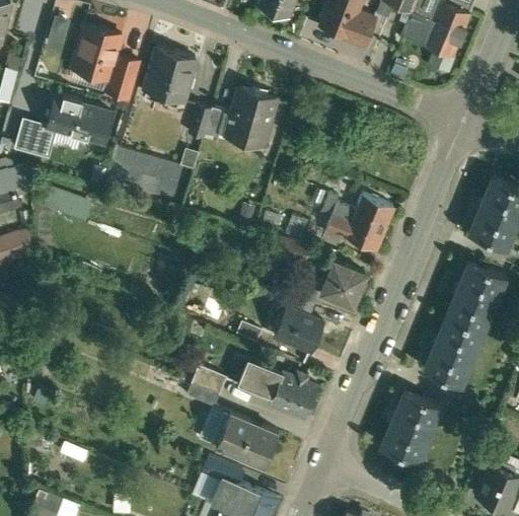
[(12,2),(3,0),(0,0),(0,42),(1,43),(12,2)]
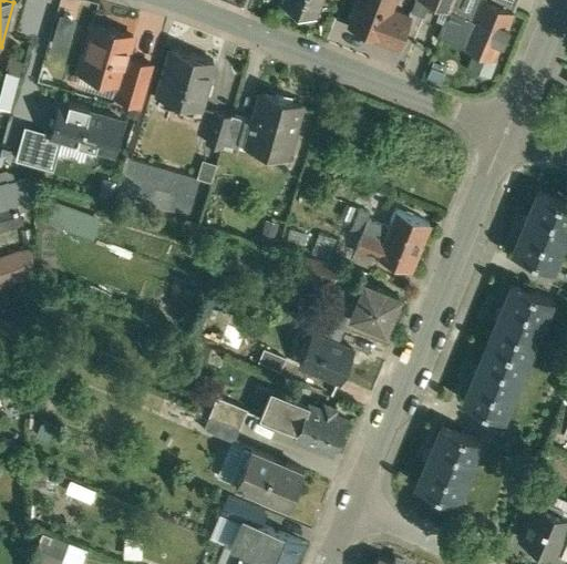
[(321,0),(282,0),(281,4),(316,17),(321,0)]
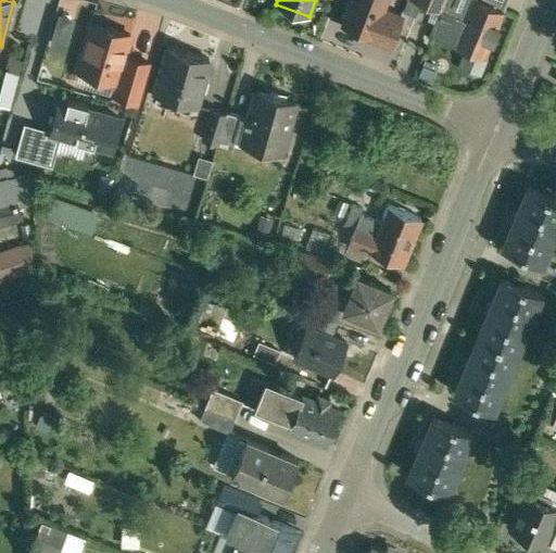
[(350,0),(349,4),(351,9),(344,26),(373,38),(370,41),(391,49),(403,20),(383,12),(388,0),(350,0)]
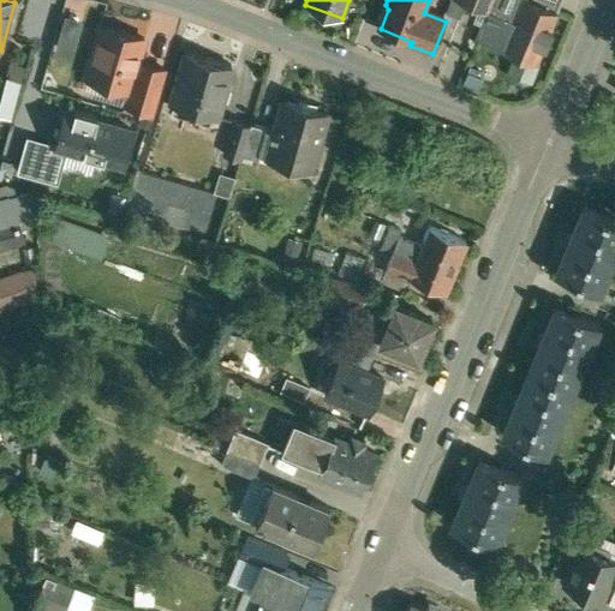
[(523,0),(453,0),(491,16),(513,24),(523,0)]
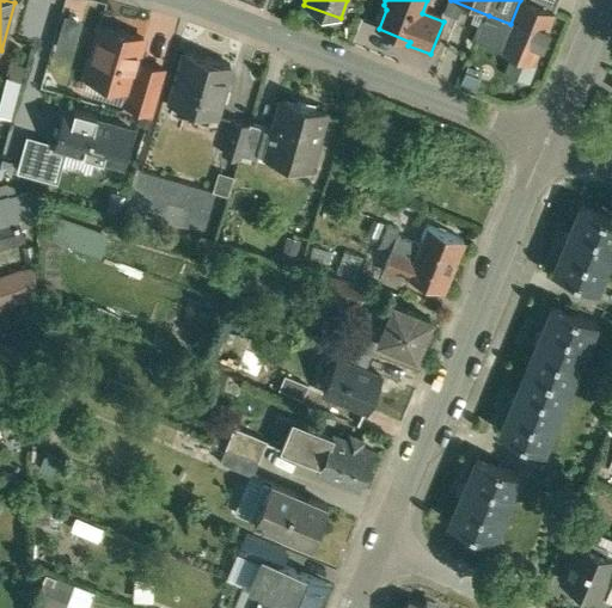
[(520,0),(510,24),(489,16),(478,41),(516,56),(537,65),(544,48),(545,47),(551,31),(551,29),(557,16),(556,14),(530,4),(520,0)]
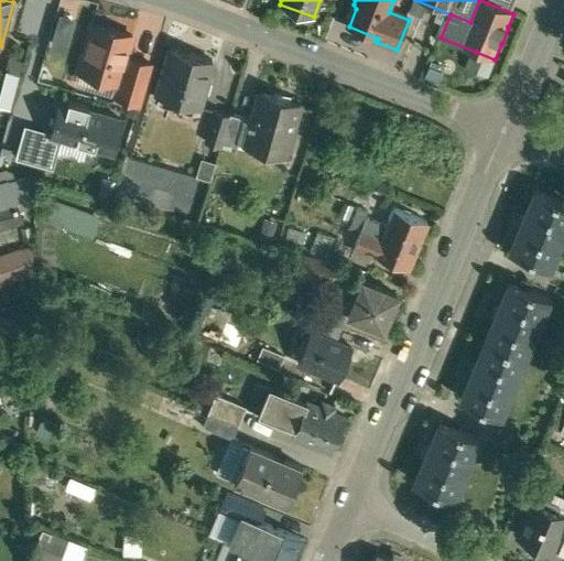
[(517,2),(511,0),(489,0),(488,3),(512,13),(517,2)]
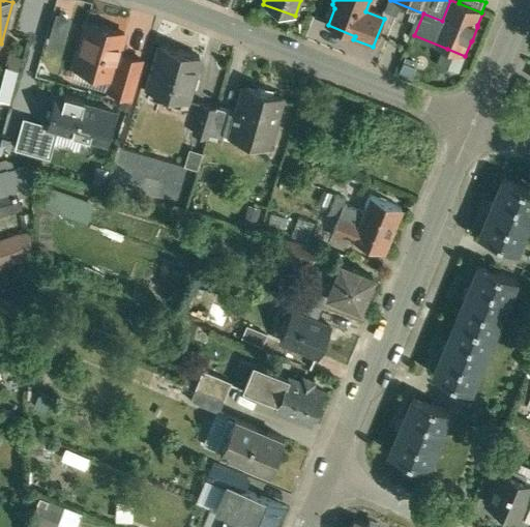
[(71,20),(57,15),(48,46),(62,50),(71,20)]
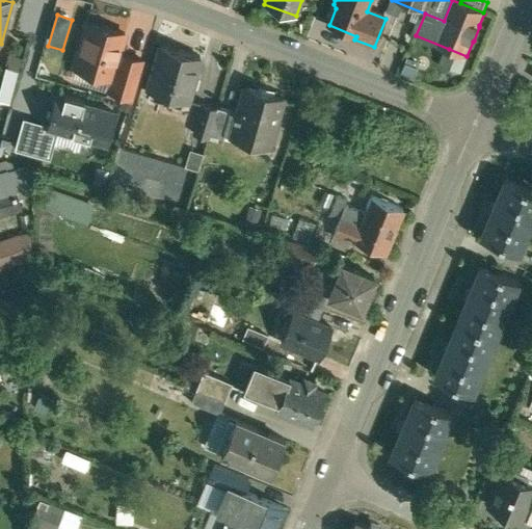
[(126,36),(88,25),(75,69),(111,80),(112,80),(120,56),(126,36)]
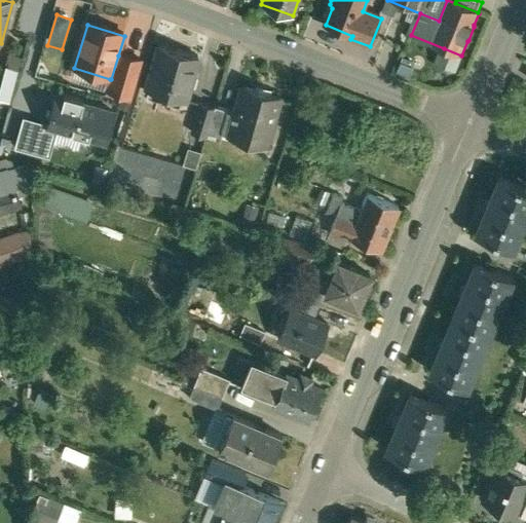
[(198,59),(160,48),(148,92),(186,103),(198,59)]
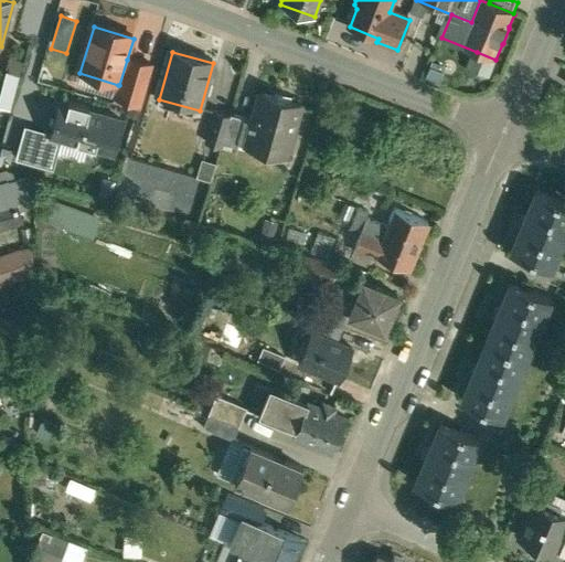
[(496,60),(477,52),(469,70),(472,75),(483,80),(489,78),(497,60),(496,60)]
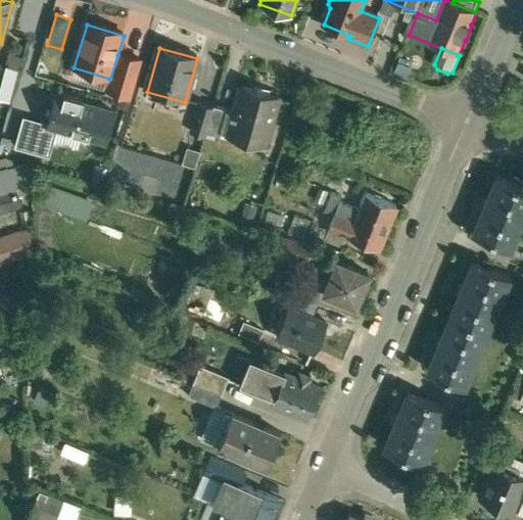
[(143,62),(117,55),(110,79),(109,79),(106,90),(132,97),(143,62)]
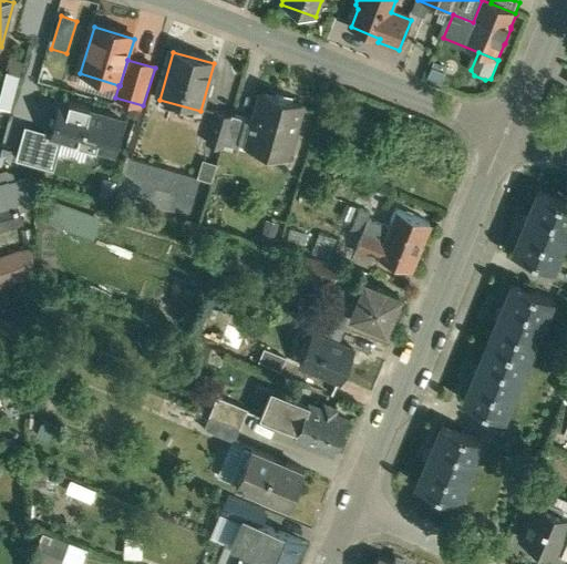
[(446,71),(433,67),(426,84),(440,89),(446,71)]
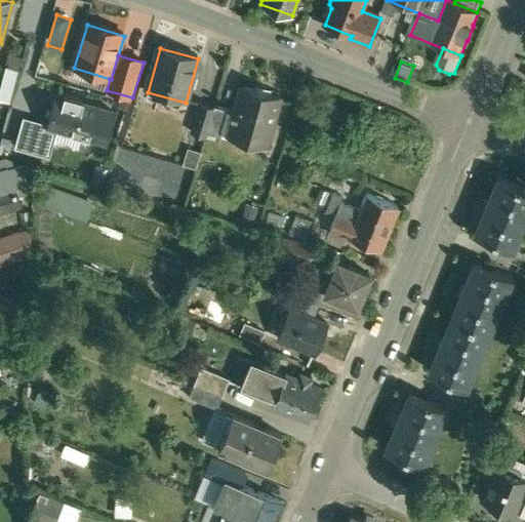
[(18,69),(6,65),(0,84),(0,102),(8,105),(18,69)]
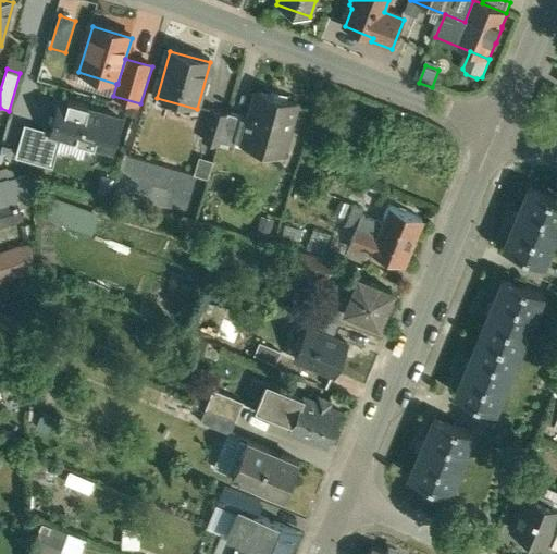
[(75,75),(72,86),(104,96),(108,85),(75,75)]
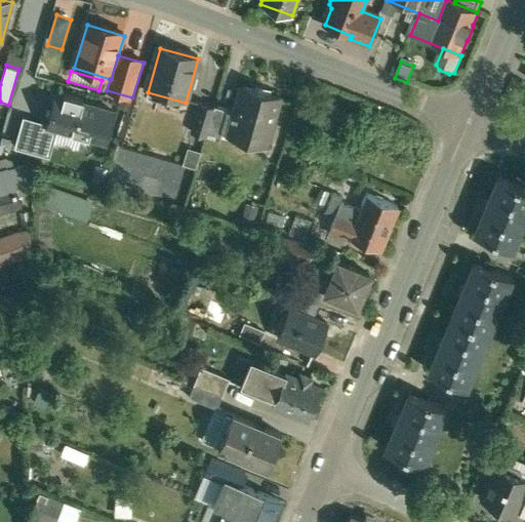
[(277,99),(243,90),(236,115),(231,114),(231,115),(229,114),(224,130),(264,143),(261,149),(264,150),(277,99)]
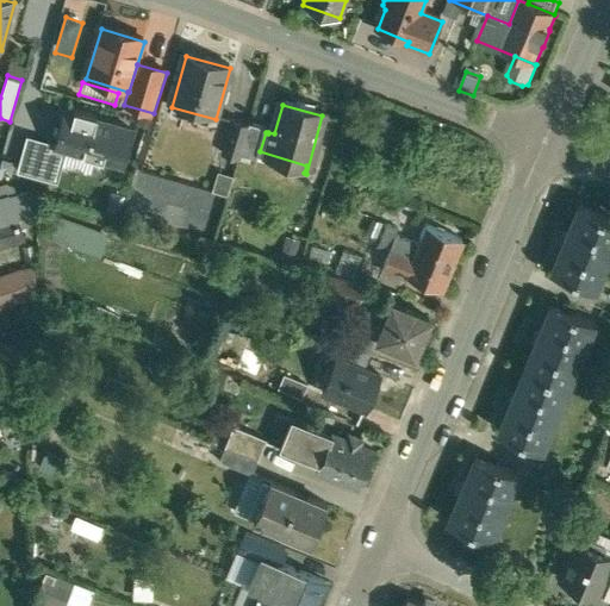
[(131,132),(95,123),(97,118),(74,112),(73,117),(64,114),(55,149),(122,167),(131,132)]
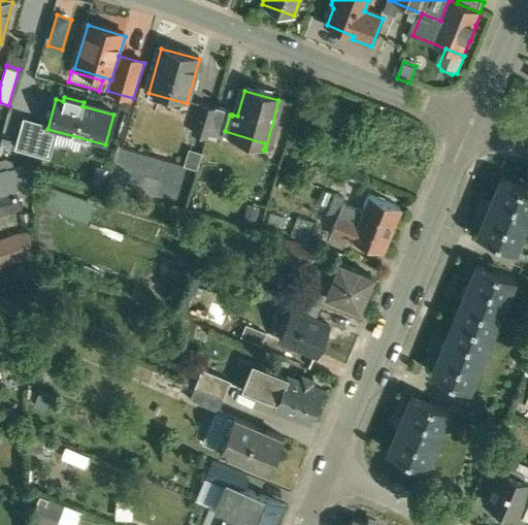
[(202,107),(193,137),(207,140),(208,136),(216,111),(202,107)]
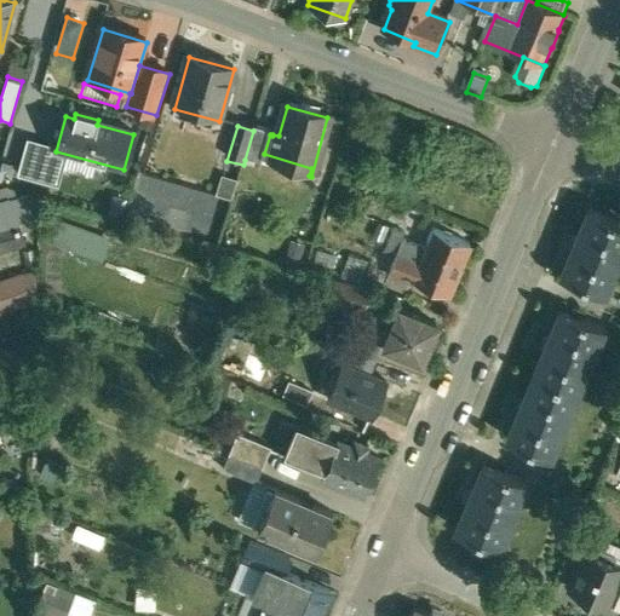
[(253,131),(245,160),(260,165),(264,154),(270,134),(254,130),(253,131)]
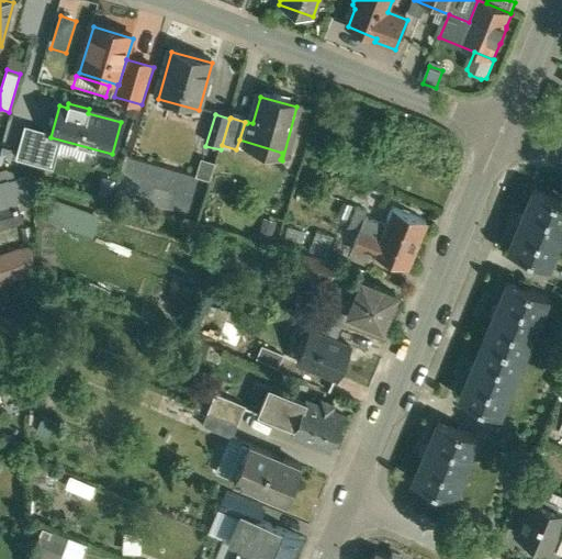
[(0,159),(14,163),(21,126),(7,124),(0,159)]
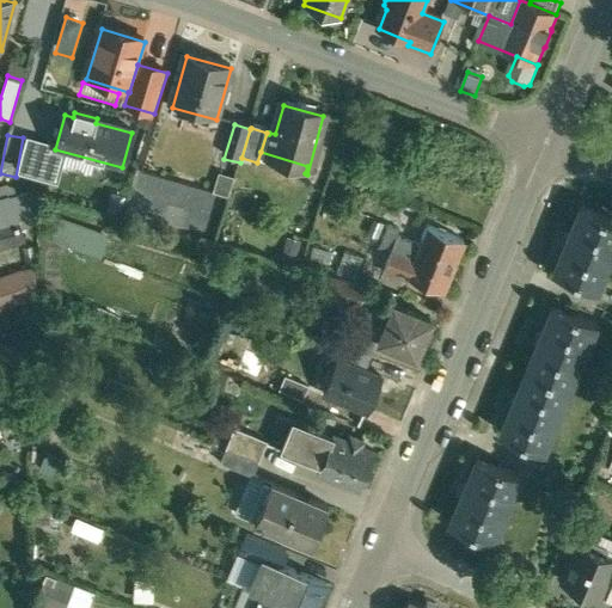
[(200,231),(210,194),(138,173),(128,208),(166,219),(166,221),(200,231)]
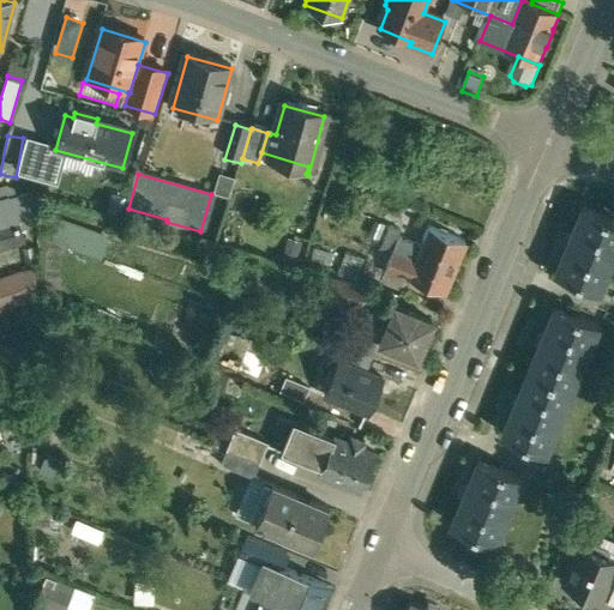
[(235,182),(218,177),(212,195),(229,200),(235,182)]
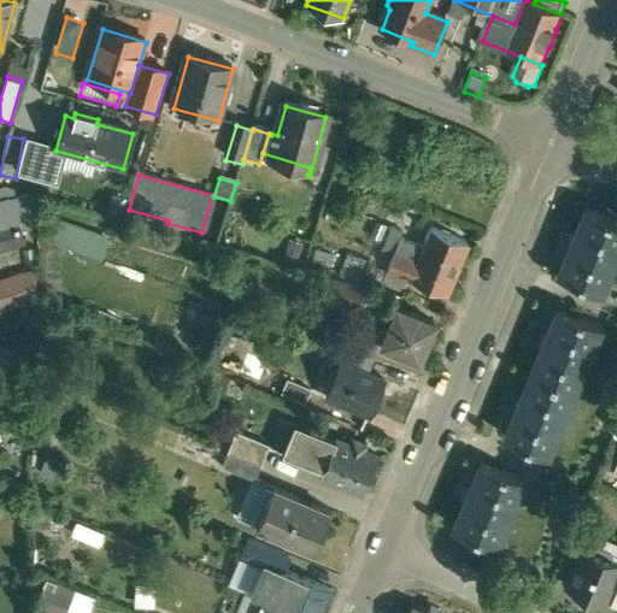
[(0,202),(0,237),(42,225),(33,193),(0,202)]
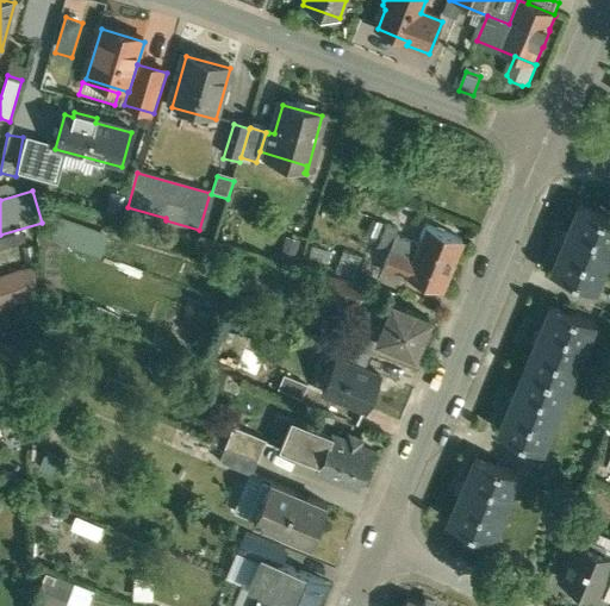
[(609,252),(609,222),(580,210),(554,272),(596,289),(609,252)]
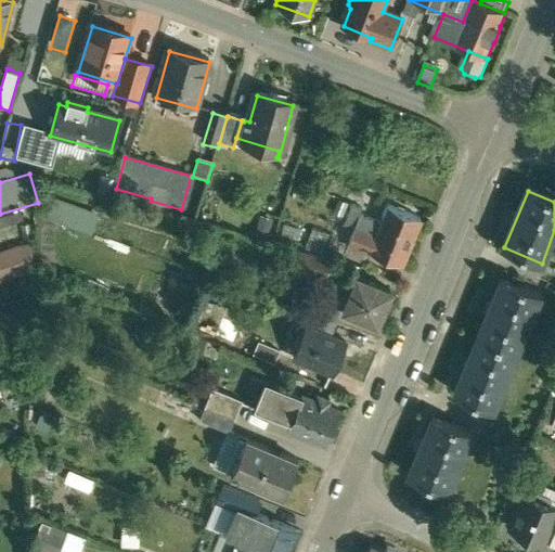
[(100,217),(54,201),(48,220),(92,236),(100,217)]
